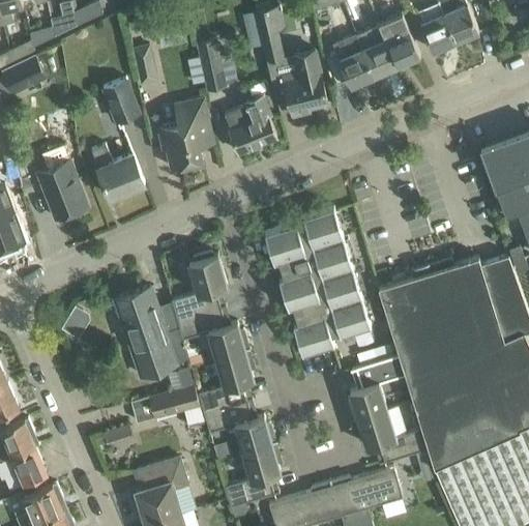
[(23,9),(21,0),(0,0),(0,16),(3,29),(13,26),(10,12),(23,9)]
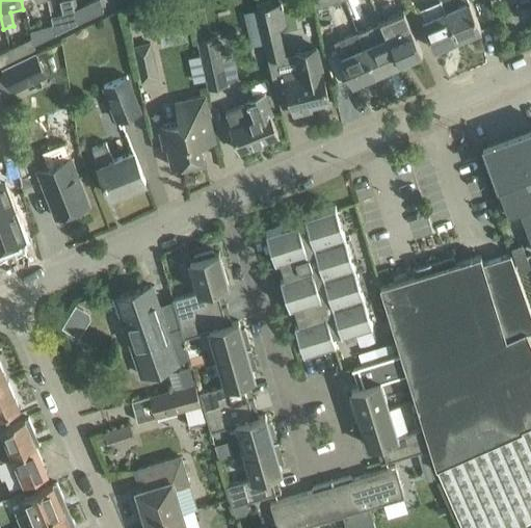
[(436,0),(439,4),(455,43),(479,32),(465,0),(436,0)]
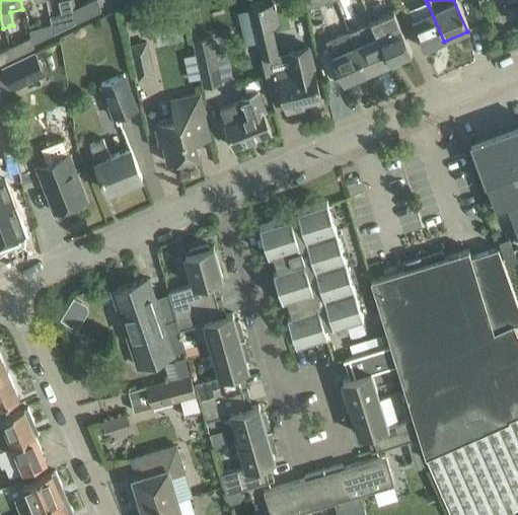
[(95,1),(71,12),(75,26),(99,15),(95,1)]
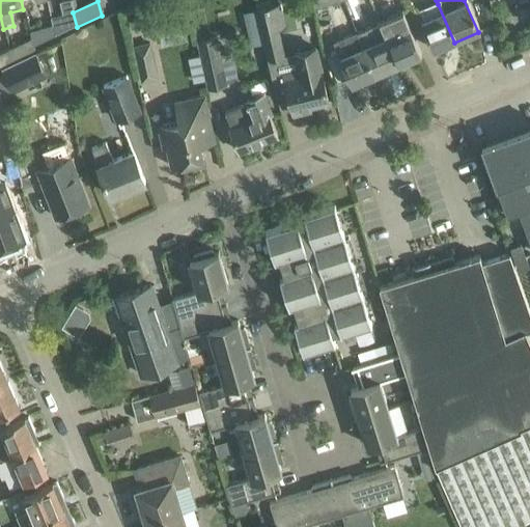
[(77,27),(73,12),(70,2),(58,5),(61,18),(51,21),(53,29),(55,38),(77,27)]
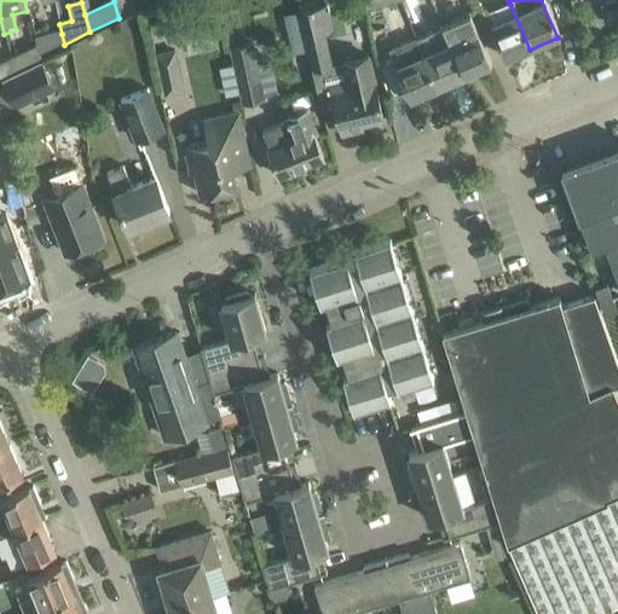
[(503,62),(530,50),(510,5),(489,15),(494,27),(489,29),(503,62)]
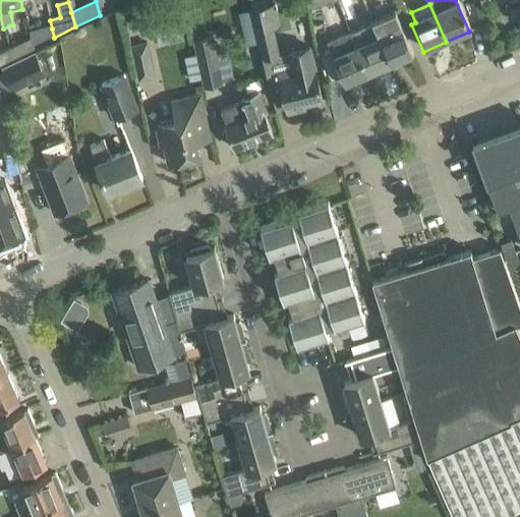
[(308,51),(276,58),(270,31),(278,29),(273,8),(249,13),(256,47),(266,87),(279,83),(286,116),(295,114),(294,108),(321,102),(308,51)]
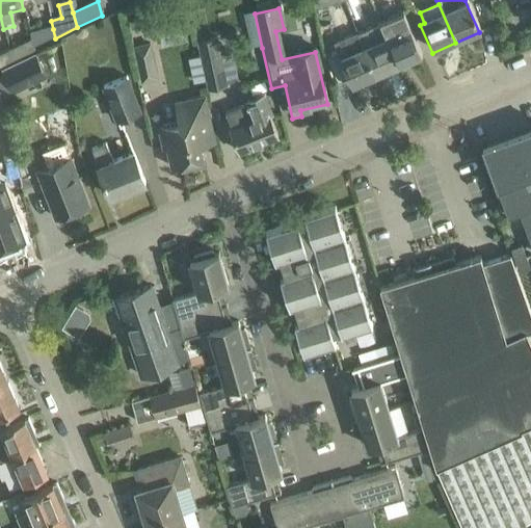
[(253,51),(262,48),(255,14),(249,15),(251,22),(246,23),(253,51)]
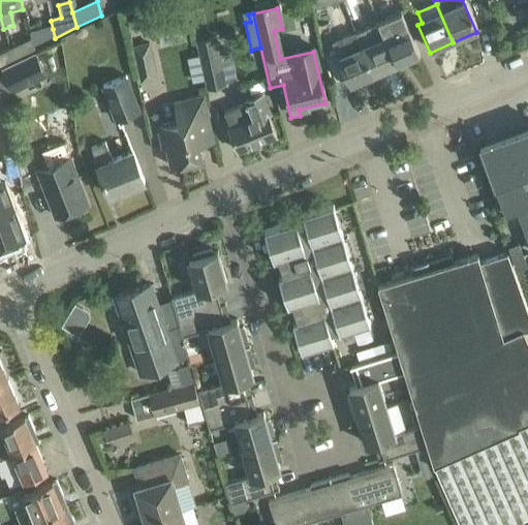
[(418,58),(400,14),(376,25),(377,27),(395,67),(403,64),(405,68),(418,62),(416,58),(418,58)]
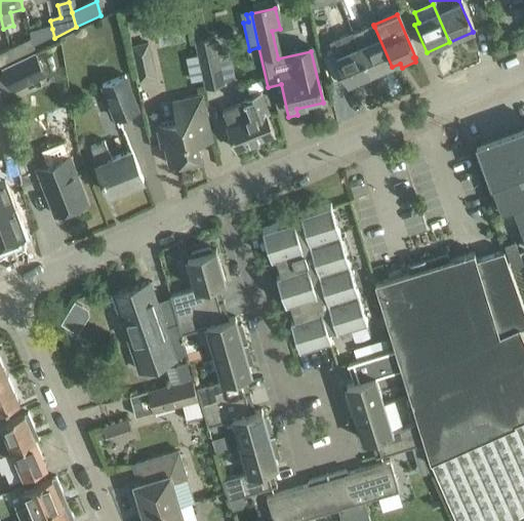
[(162,47),(188,41),(184,27),(158,33),(162,47)]
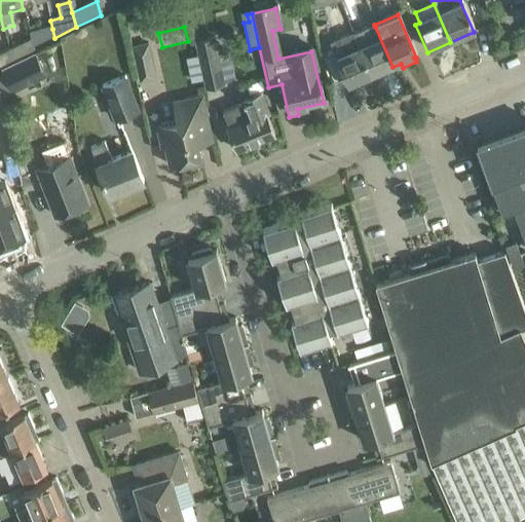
[(370,77),(392,67),(375,27),(352,36),(358,49),(370,77)]
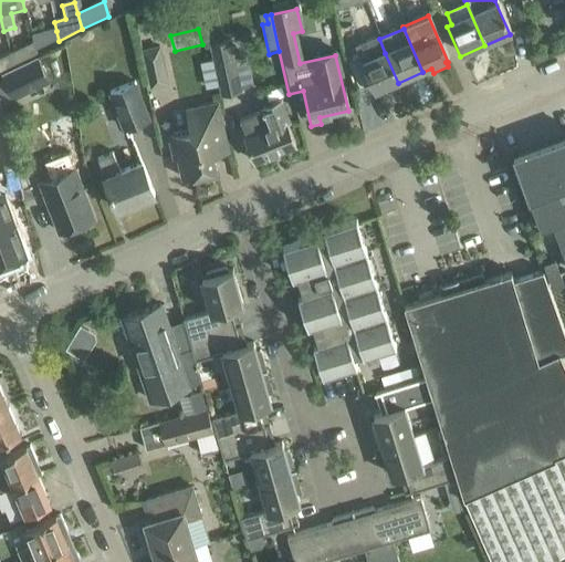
[(34,53),(59,41),(56,31),(31,39),(32,47),(34,53)]
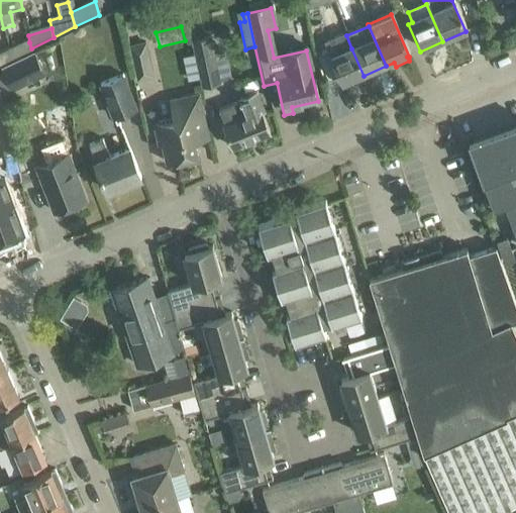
[(191,43),(194,58),(201,89),(219,85),(209,39),(191,43)]
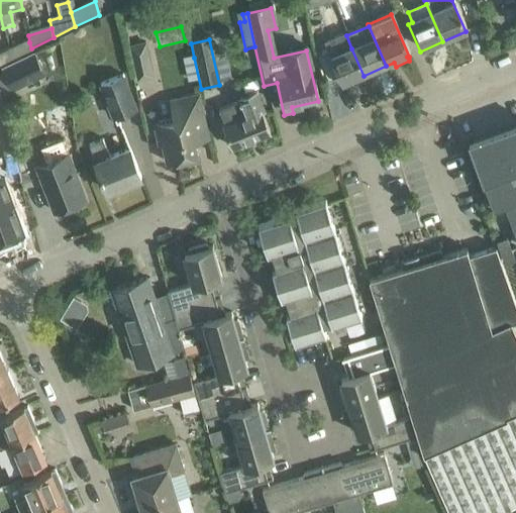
[(29,42),(9,53),(12,64),(20,61),(32,55),(31,48),(29,42)]
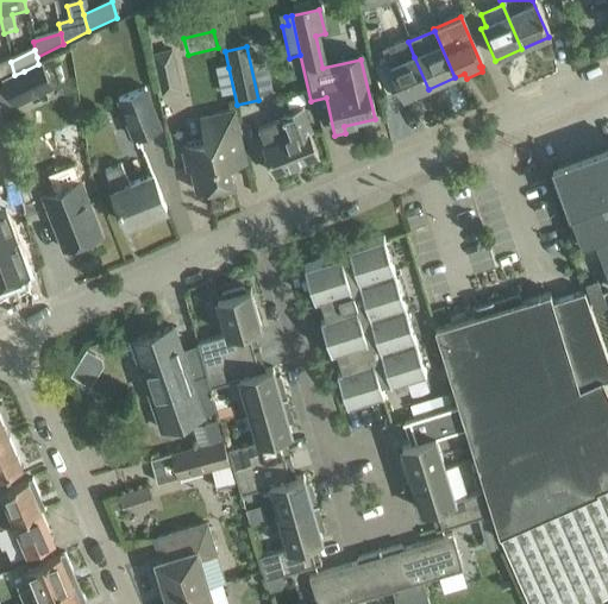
[(161,98),(179,94),(170,54),(152,58),(161,98)]
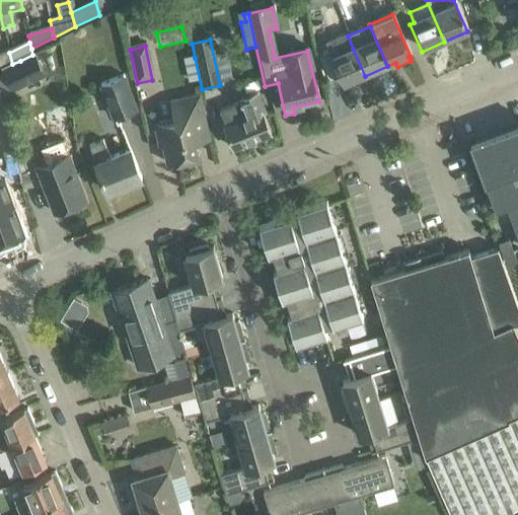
[(365,76),(353,49),(341,55),(337,47),(326,51),(325,46),(315,48),(322,82),(339,79),(342,86),(351,82),(355,87),(364,83),(364,77),(365,76)]
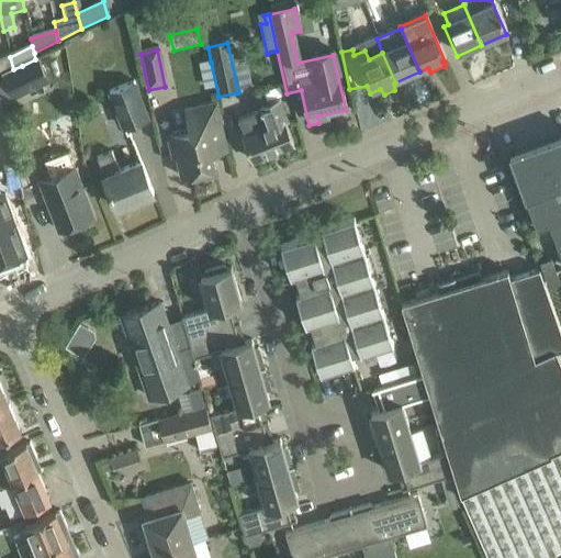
[(10,57),(0,62),(0,75),(1,75),(13,69),(10,57)]
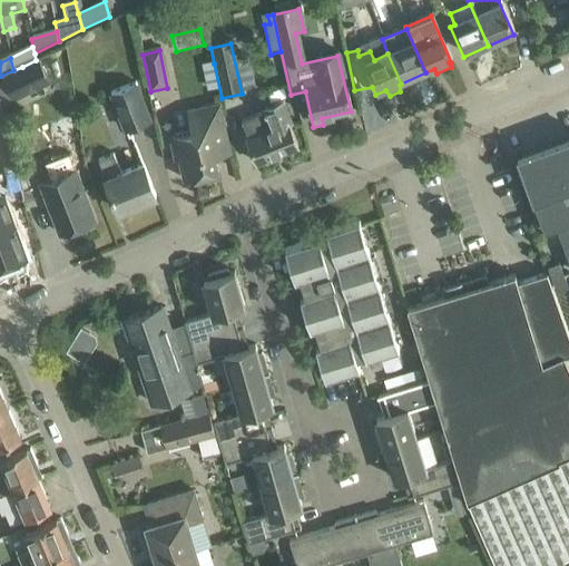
[(50,85),(38,59),(36,60),(22,67),(13,70),(1,76),(13,101),(50,85)]
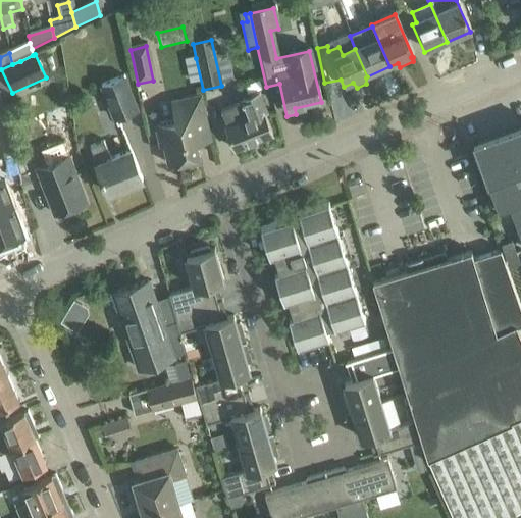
[(59,57),(46,59),(49,78),(62,75),(59,57)]
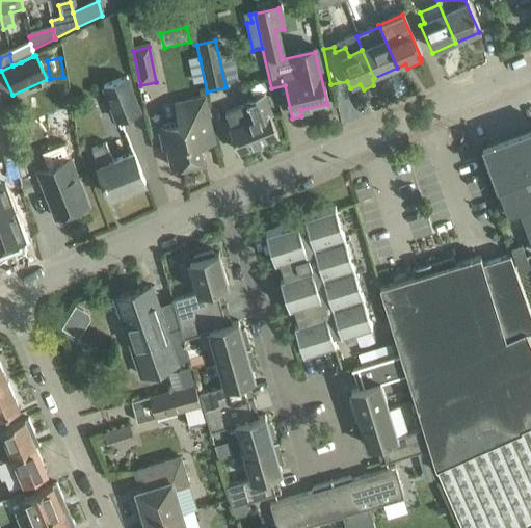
[(103,90),(116,124),(139,114),(126,81),(103,90)]
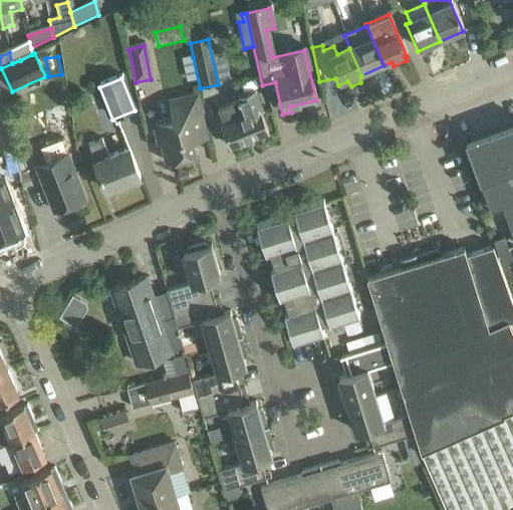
[(328,81),(319,83),(321,93),(331,90),(328,81)]
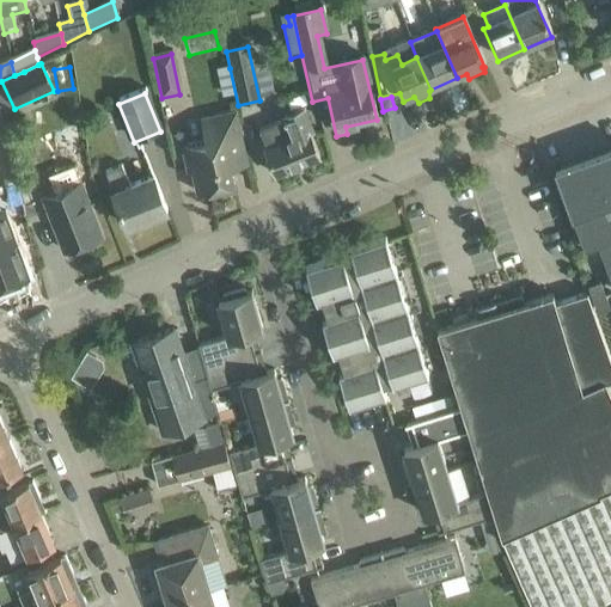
[(263,151),(264,155),(274,178),(318,160),(307,135),(311,134),(303,111),(281,121),(282,123),(257,133),(264,151),(263,151)]
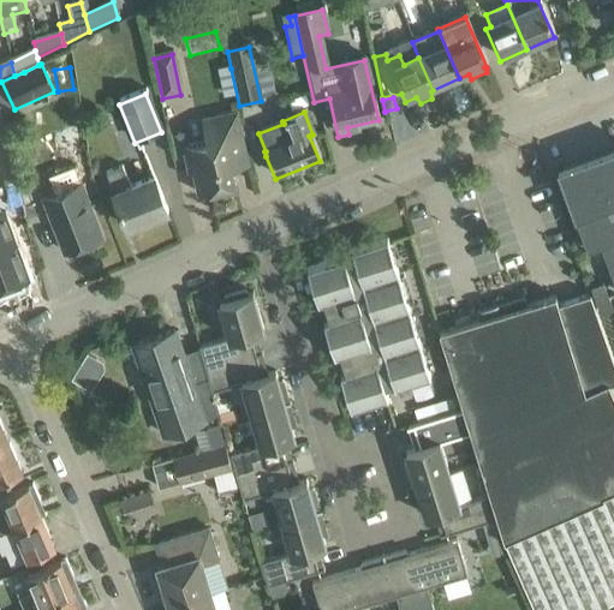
[(202,196),(206,201),(218,198),(220,192),(234,189),(228,160),(244,156),(236,115),(200,123),(204,145),(182,151),(188,177),(192,175),(197,197),(202,196)]
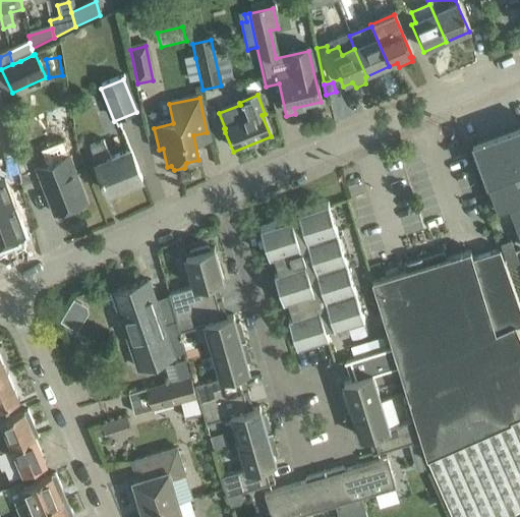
[(519,127),(501,135),(471,146),(496,214),(508,210),(519,242),(519,127)]
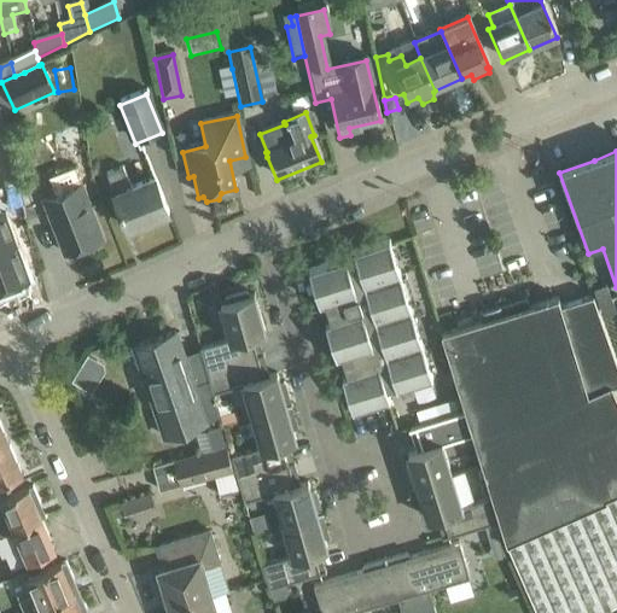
[(0,176),(4,191),(15,187),(11,169),(0,171),(0,176)]
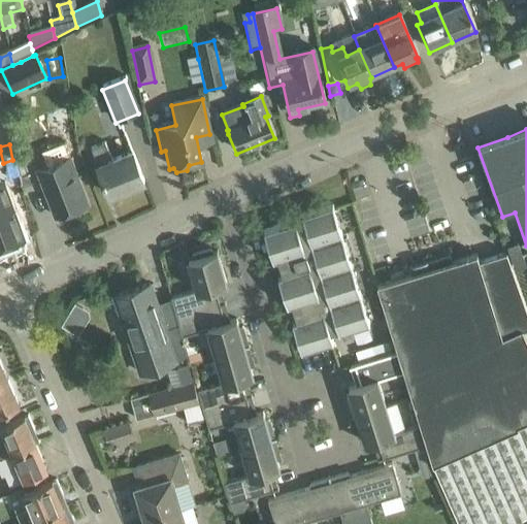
[(142,185),(135,165),(131,156),(110,164),(103,145),(89,151),(107,198),(142,185)]
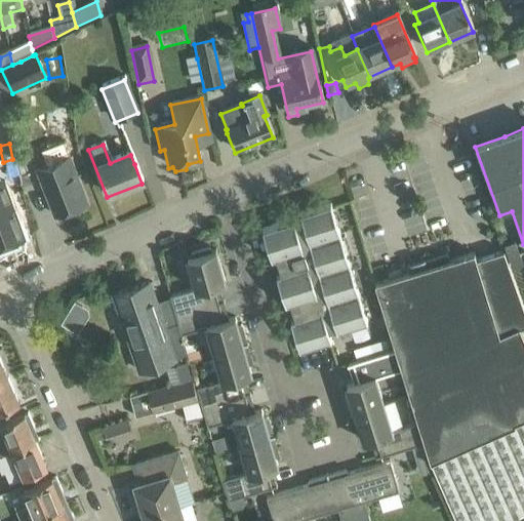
[(86,205),(68,159),(35,172),(52,218),(86,205)]
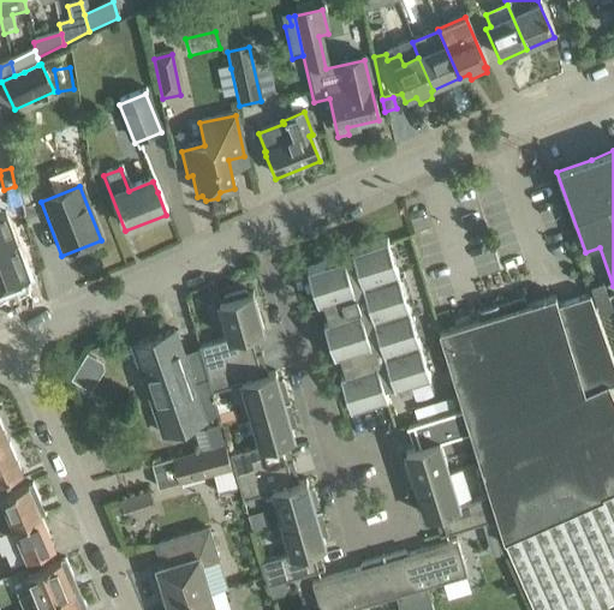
[(0,291),(28,281),(19,258),(9,228),(0,231),(0,291)]
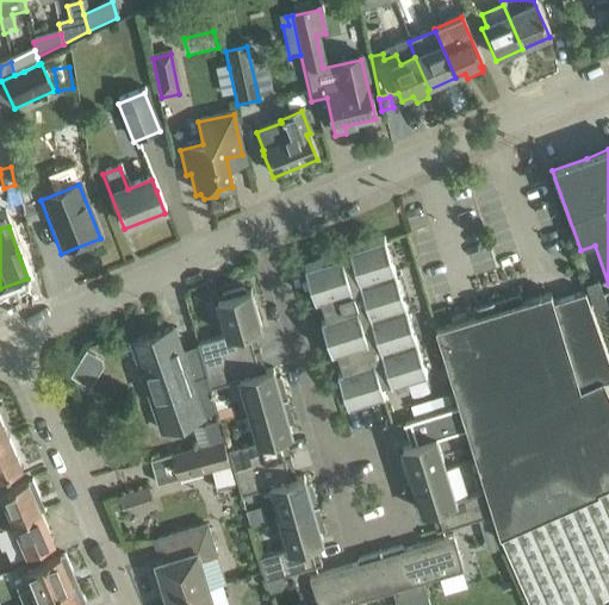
[(330,356),(335,354),(341,373),(336,375),(347,409),(383,397),(380,387),(389,385),(390,387),(426,376),(383,239),(348,250),(349,257),(341,261),(340,259),(303,269),(314,303),(319,301),(325,320),(319,322),(330,356)]
